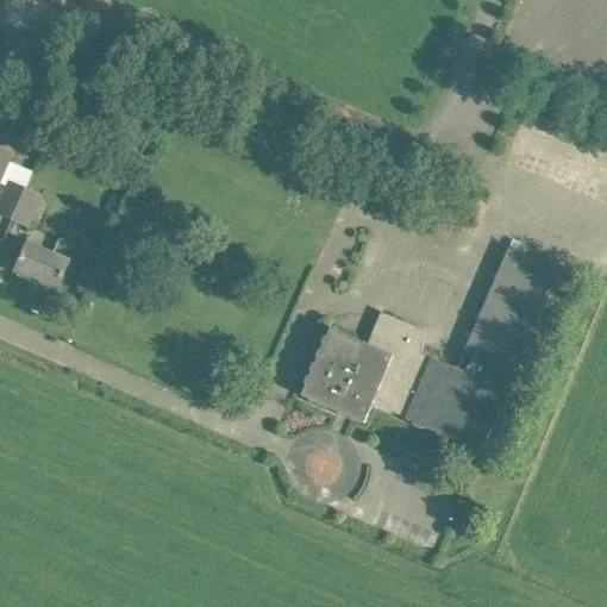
[(0,69),(41,89),(57,55),(10,31),(0,51),(0,69)]
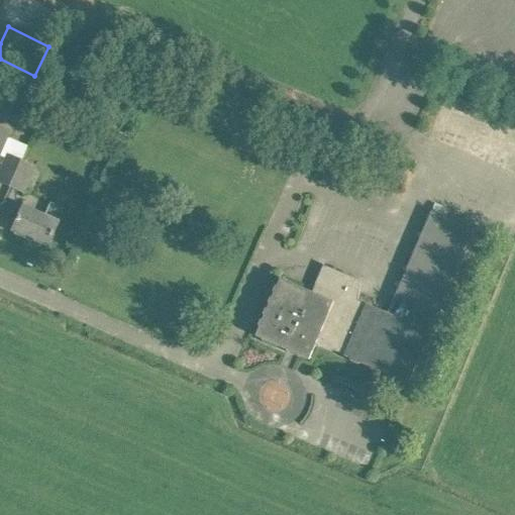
[(0,148),(9,128),(0,123),(0,148)]
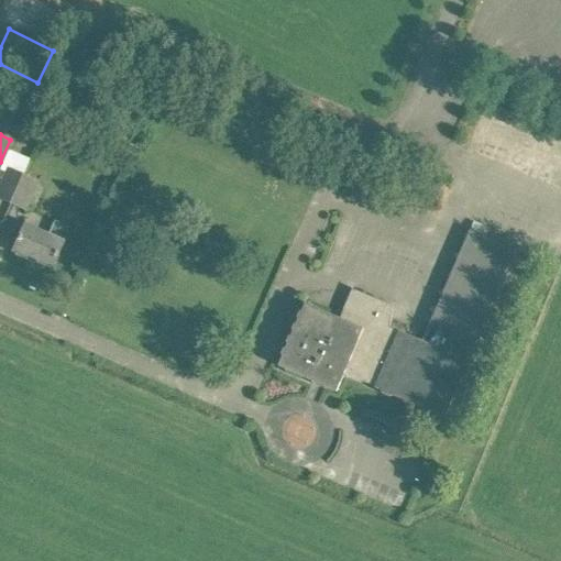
[(6,165),(0,178),(0,198),(24,209),(37,178),(6,165)]
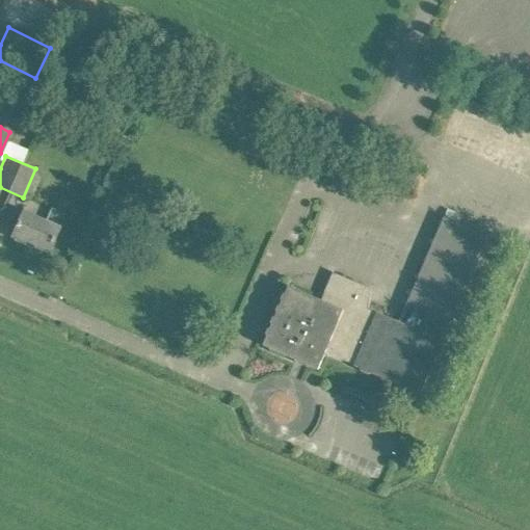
[(22,212),(20,216),(11,236),(48,252),(58,228),(57,228),(63,213),(50,208),(44,221),(22,212)]
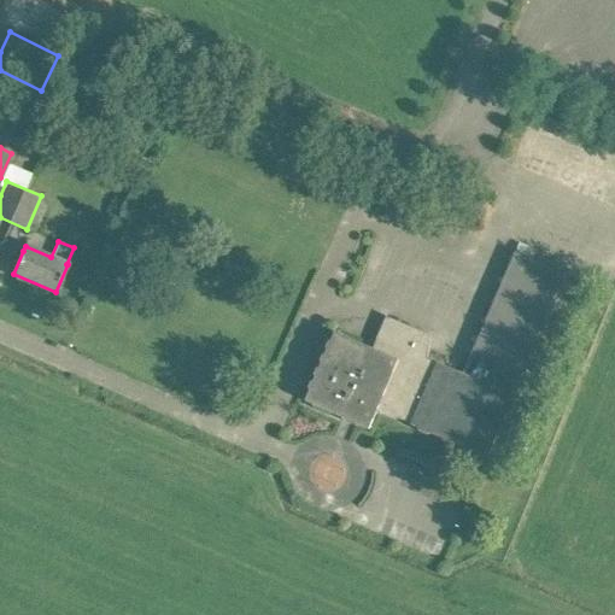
[(304,399),(367,427),(376,406),(409,421),(409,422),(485,456),(511,394),(510,393),(562,273),(514,251),(462,373),(426,357),(428,335),(385,316),(370,349),(333,332),(304,399)]
